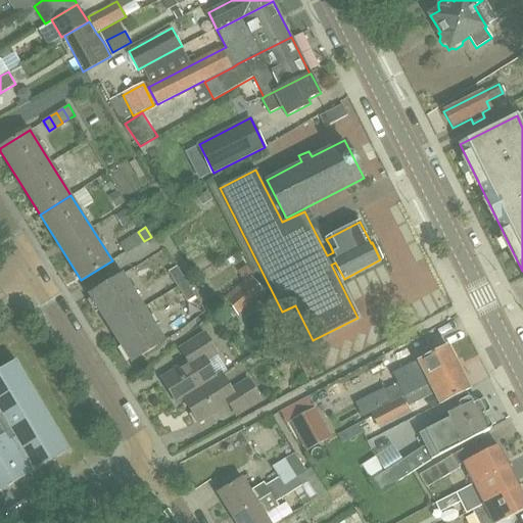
[(138,232),(132,236),(138,245),(144,241),(138,232)]
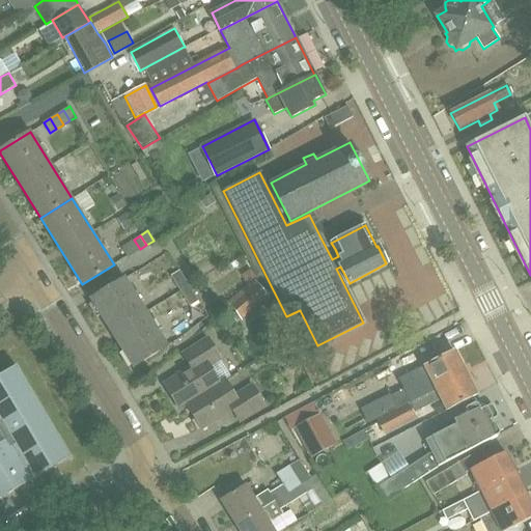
[(134,240),(128,244),(134,253),(140,249),(134,240)]
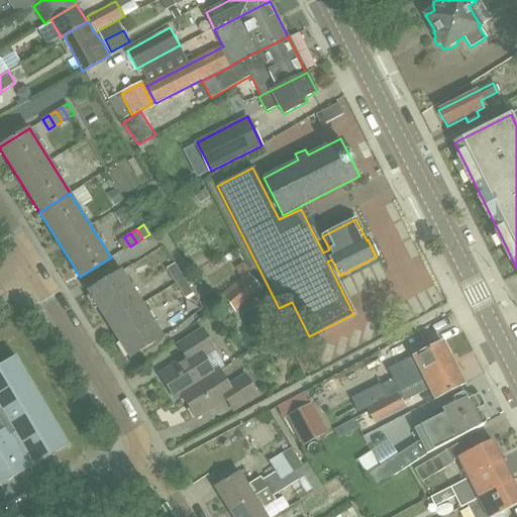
[(124,250),(130,246),(124,237),(118,241),(124,250)]
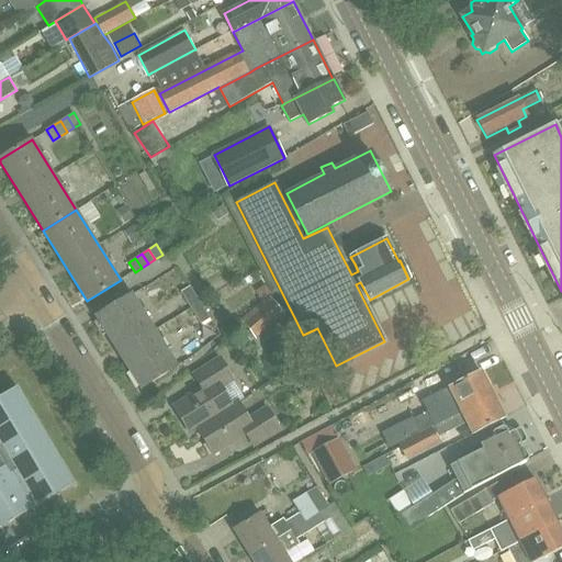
[(265,284),(255,292),(261,301),(271,294),(265,284)]
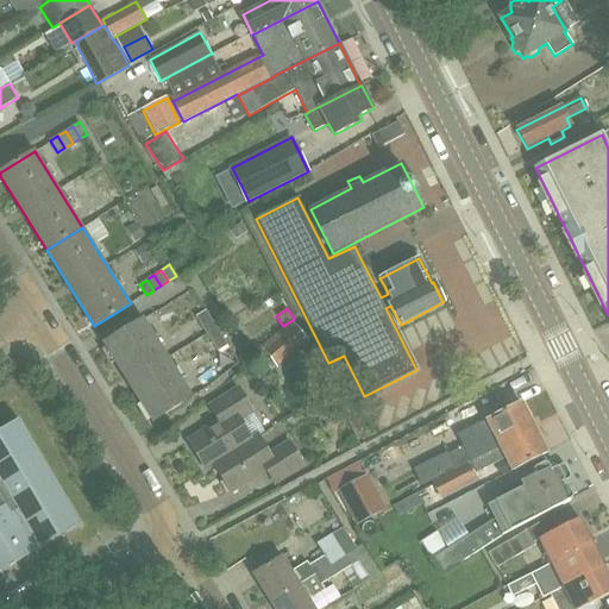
[(195,316),(201,325),(212,319),(206,309),(195,316)]
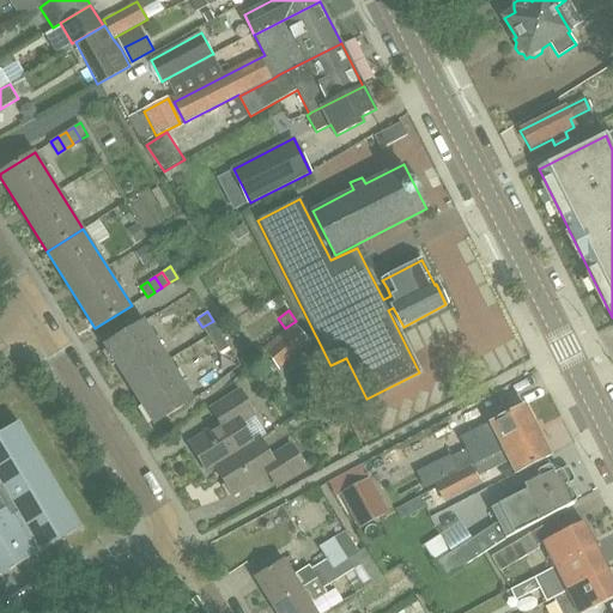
[(153,424),(193,400),(144,321),(104,345),(153,424)]
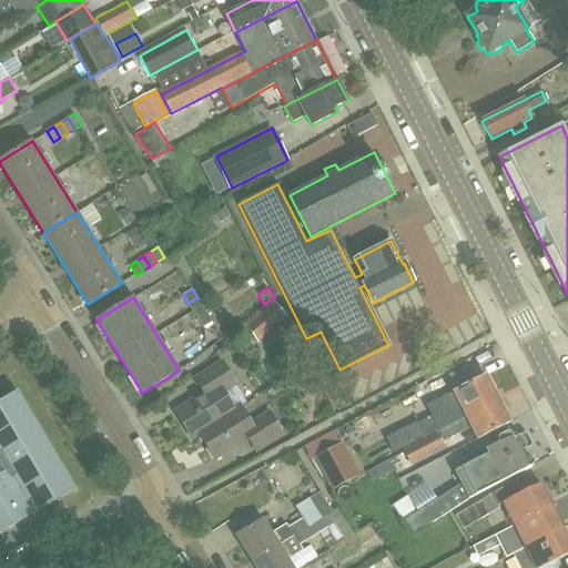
[(193,312),(202,305),(198,297),(188,303),(193,312)]
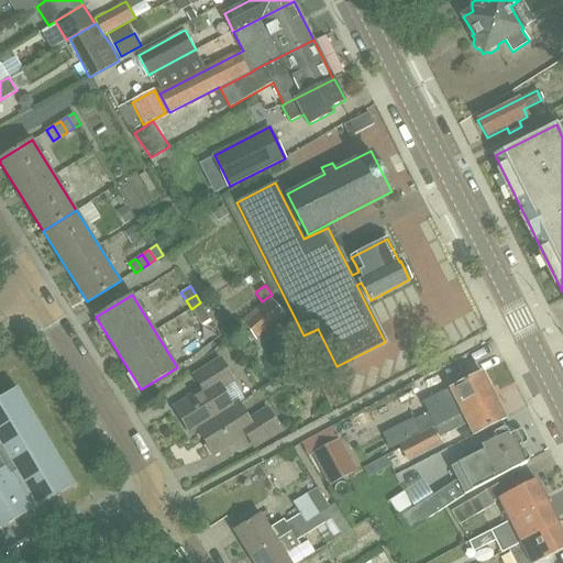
[(256,340),(286,316),(269,296),(241,320),(256,340)]
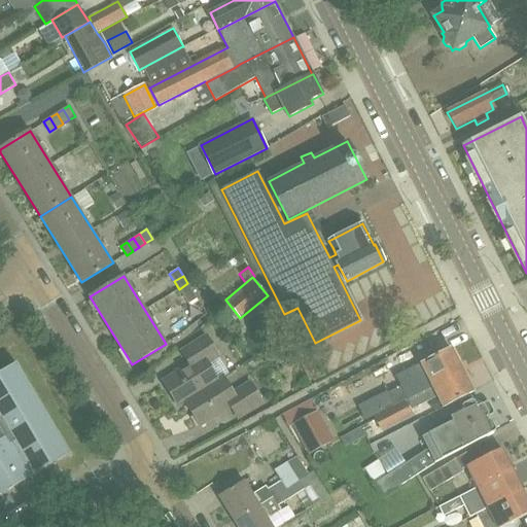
[(179,289),(183,296),(192,290),(187,283),(179,289)]
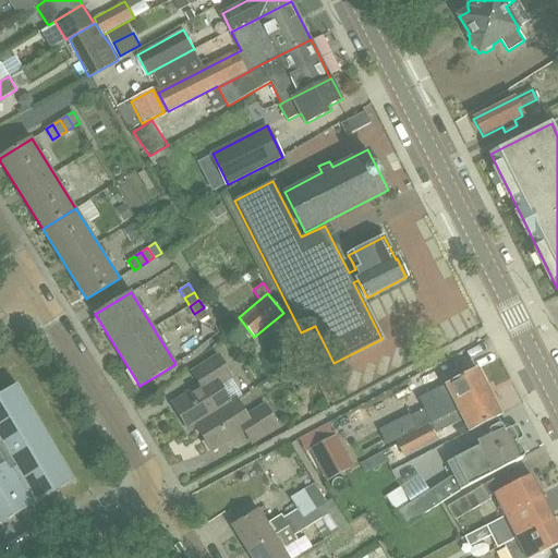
[(204,307),(194,314),(199,322),(208,316),(204,307)]
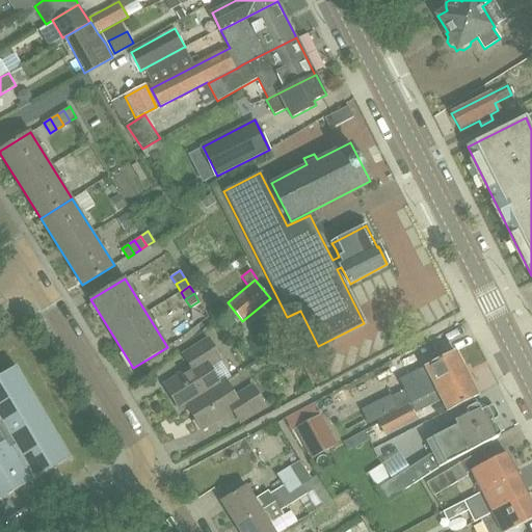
[(182,408),(227,380),(225,380),(219,384),(208,366),(220,357),(209,339),(183,354),(190,366),(187,369),(188,370),(166,383),(182,408)]
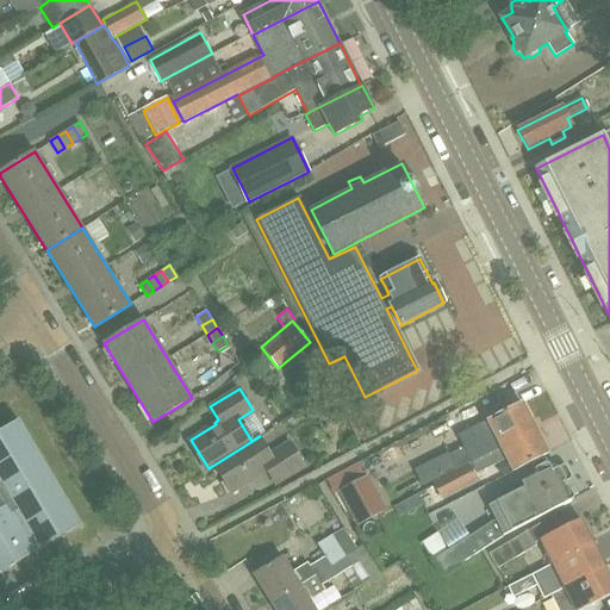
[(465,448),(449,455),(454,467),(478,456),(505,442),(534,428),(521,402),(487,419),(487,421),(459,435),(465,448)]
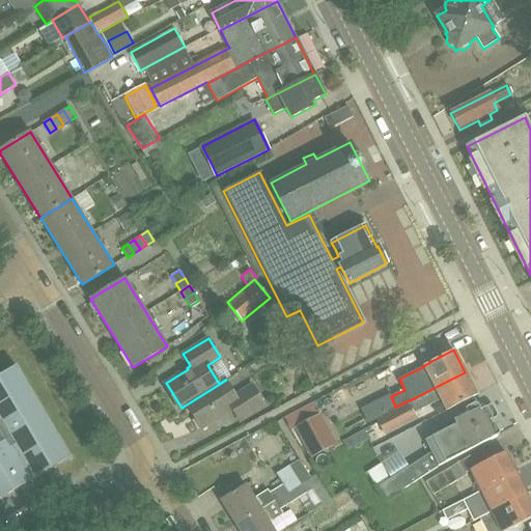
[(394,413),(378,420),(384,432),(416,417),(414,413),(442,399),(446,408),(475,393),(465,372),(440,385),(416,397),(395,407),(397,411),(394,413)]
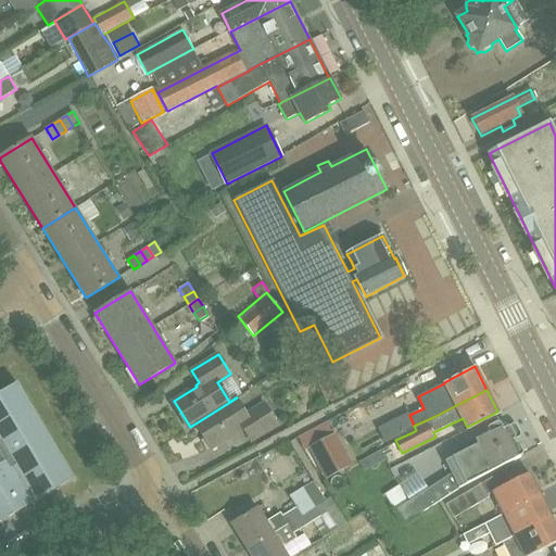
[(68,475),(70,474),(21,391),(19,391),(20,393),(5,402),(1,395),(2,395),(1,393),(0,393),(0,523),(58,489),(57,488),(53,482),(67,474),(68,475)]
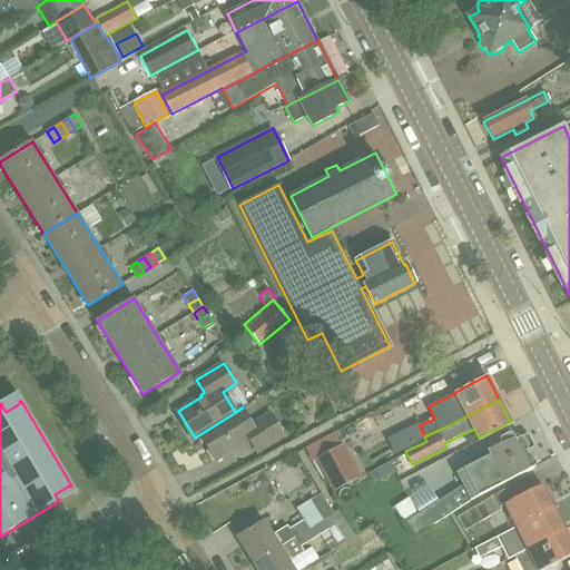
[(243,408),(195,438),(195,439),(203,434),(218,458),(248,439),(256,451),(283,434),(275,422),(266,428),(262,420),(254,425),(243,408)]
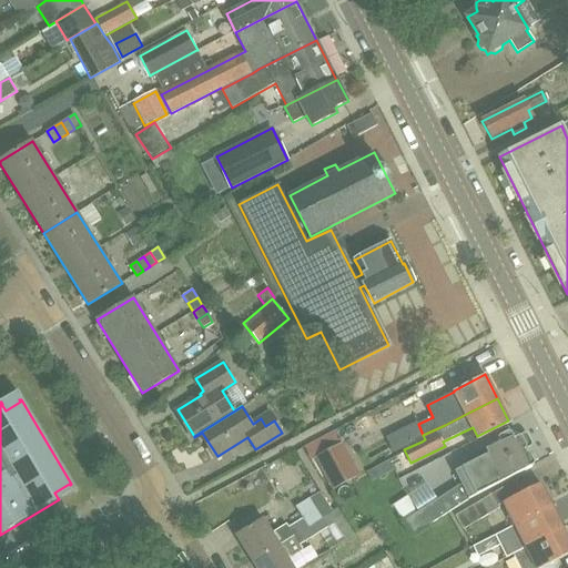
[(498,439),(498,440),(475,453),(477,457),(454,469),(460,484),(404,520),(413,535),(468,498),(467,497),(529,465),(530,467),(534,465),(534,463),(529,453),(526,452),(525,449),(526,449),(531,446),(531,444),(527,434),(524,434),(516,437),(514,433),(510,434),(510,433),(507,432),(499,436),(498,439)]
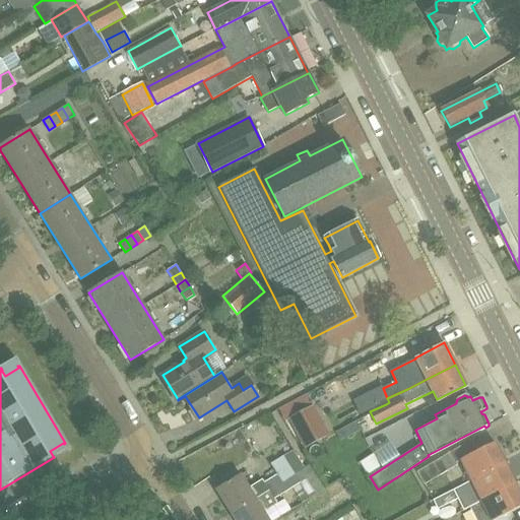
[(329,435),(314,406),(288,419),(304,449),(329,435)]
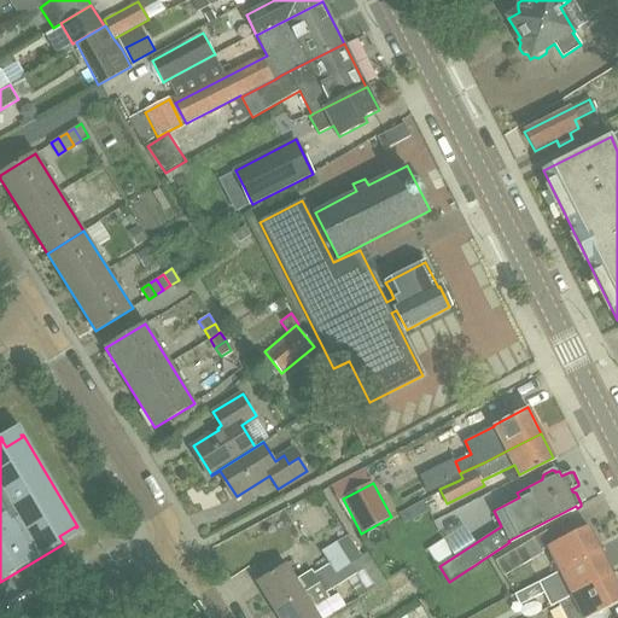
[(558,570),(599,548),(587,524),(546,544),(558,570)]
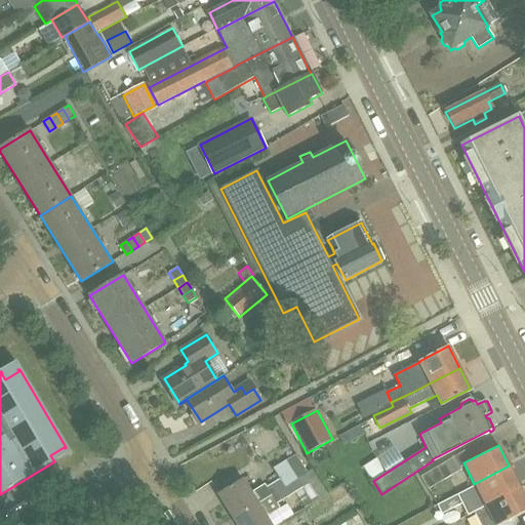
[(267,487),(272,495),(297,479),(308,473),(307,472),(295,455),(295,454),(294,454),(272,468),(273,470),(279,479),(267,487)]
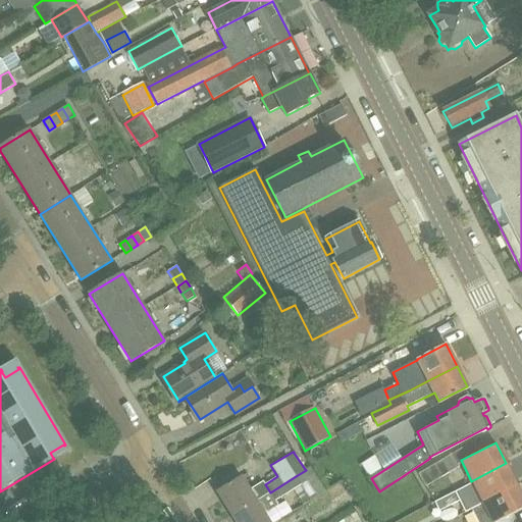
[(418,472),(425,484),(458,465),(451,453),(418,472)]
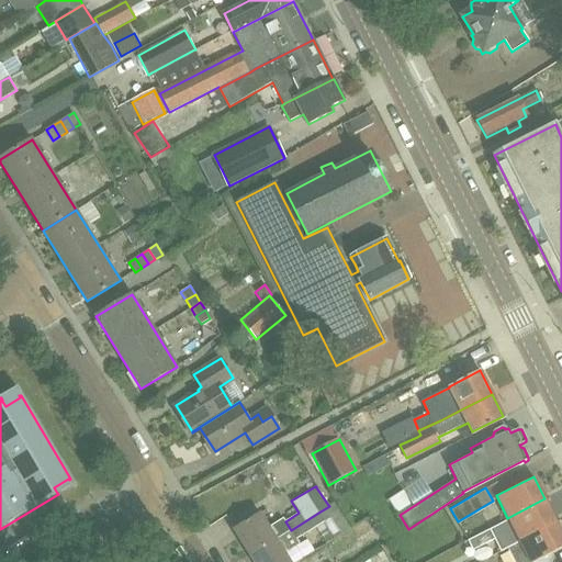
[(557,521),(544,498),(507,518),(519,540),(557,521)]
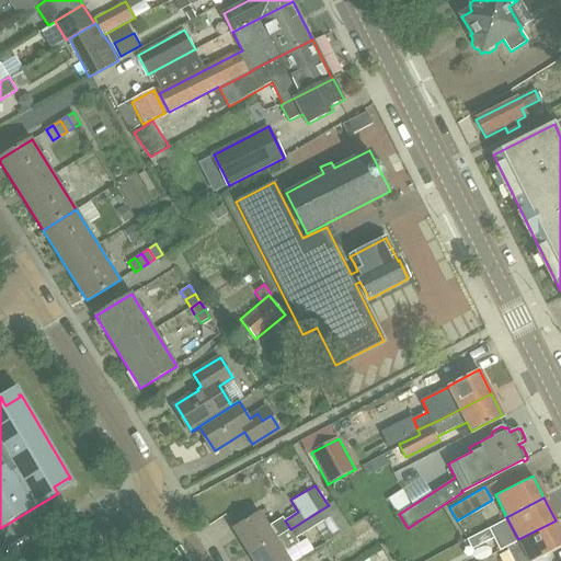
[(318,512),(290,529),(296,538),(323,521),(318,512)]
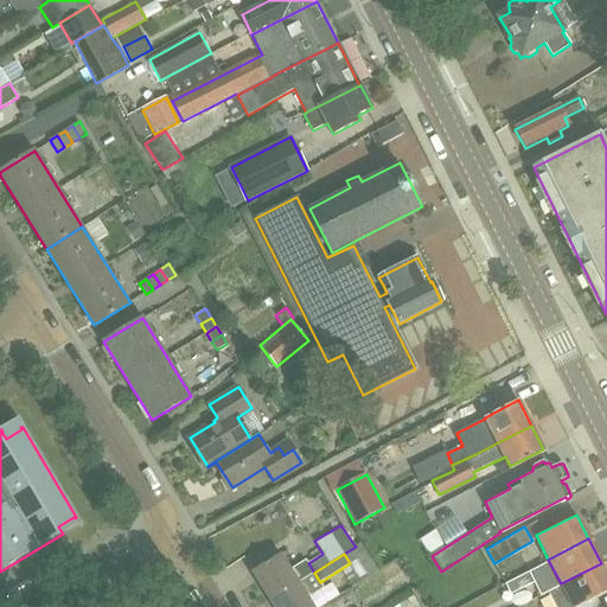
[(270,600),(298,583),(314,573),(308,563),(306,560),(289,570),(280,555),(253,572),(270,600)]
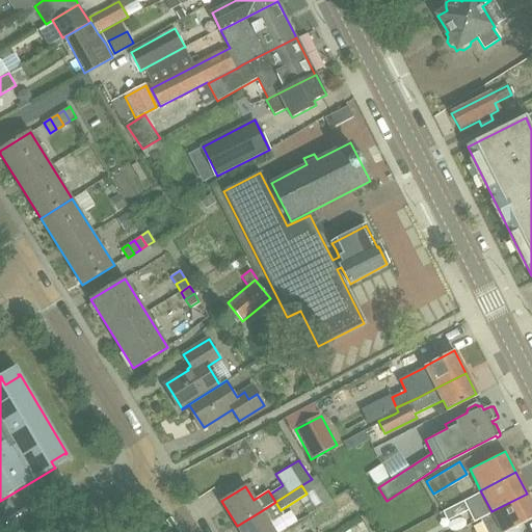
[(486,531),(502,531),(531,516),(531,503),(527,494),(491,511),(493,513),(480,520),(486,531)]
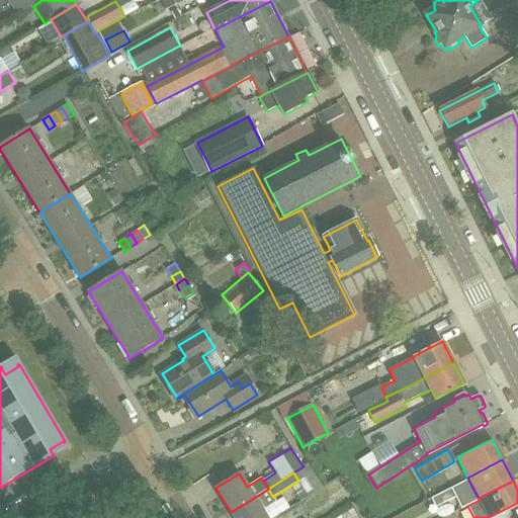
[(451,486),(437,493),(442,502),(456,495),(451,486)]
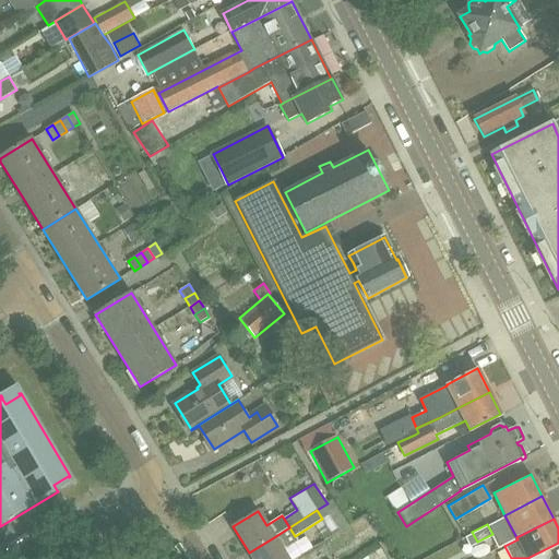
[(297,542),(295,536),(289,527),(274,537),(249,552),(252,558),(287,558),(283,550),(297,542)]
